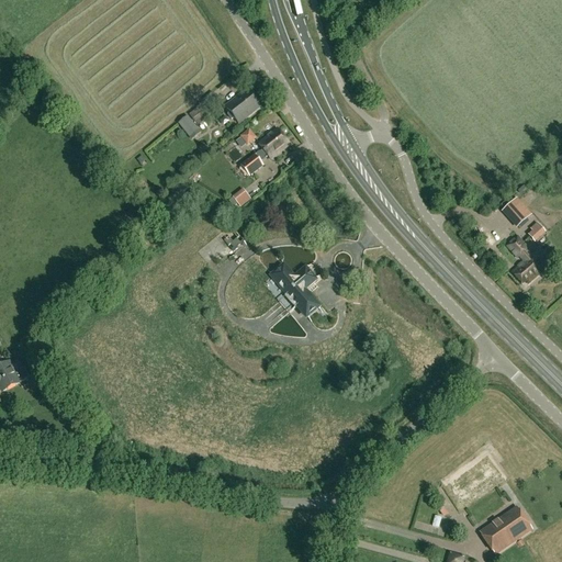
[(238,124),(260,108),(246,90),(225,108),(229,113),(228,116),(231,119),(234,119),(238,124)]
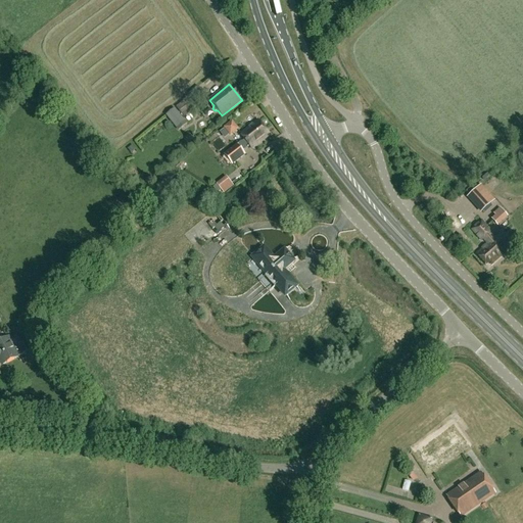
[(184,116),(192,110),(184,100),(176,107),(184,116)]
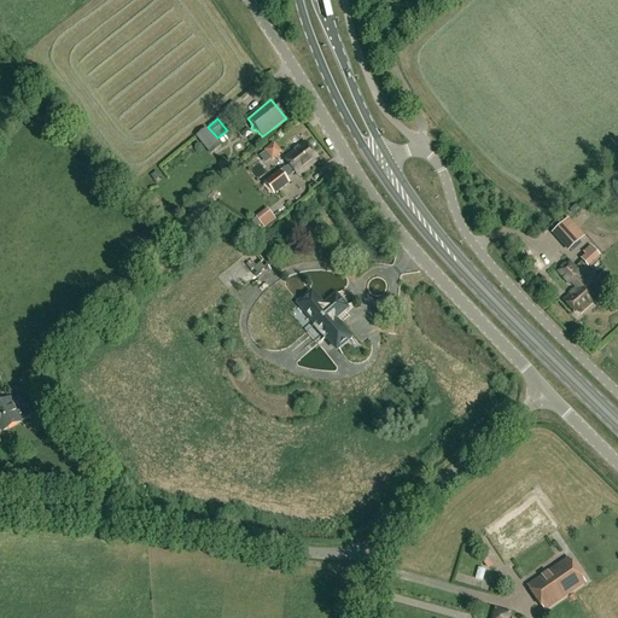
[(208,152),(219,144),(207,128),(196,136),(208,152)]
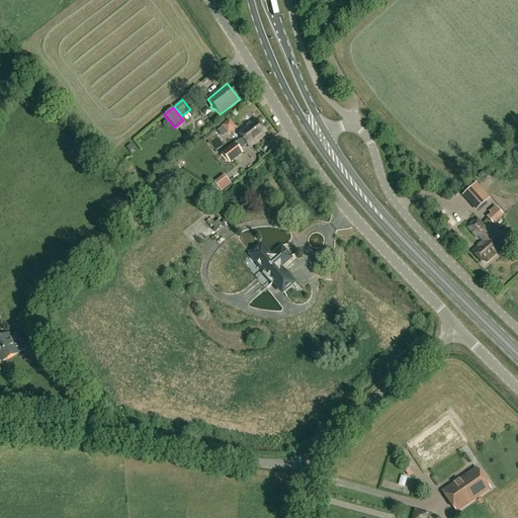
[(249,148),(266,134),(255,119),(238,134),(249,148)]
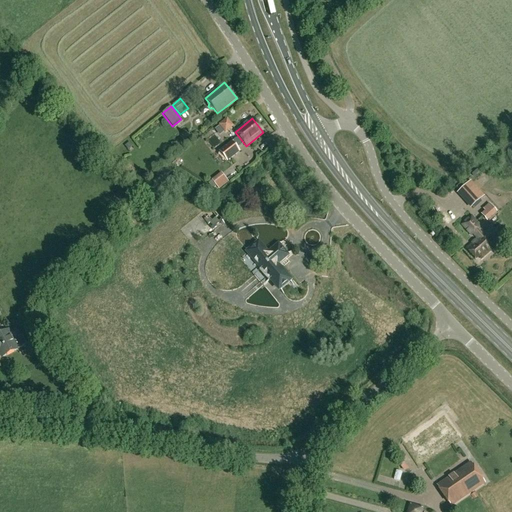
[(220,125),(226,133),(234,127),(228,119),(220,125)]
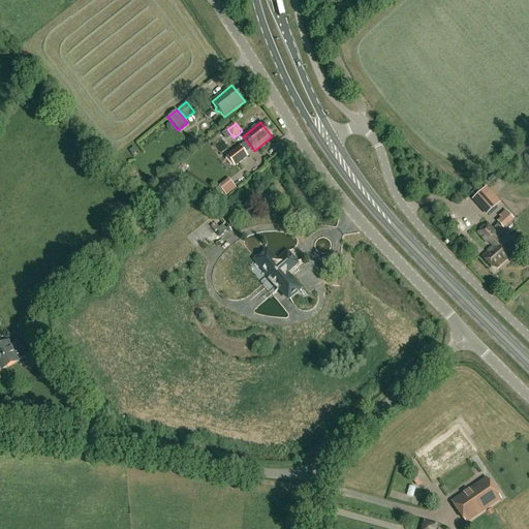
[(235,166),(247,156),(239,146),(226,156),(235,166)]
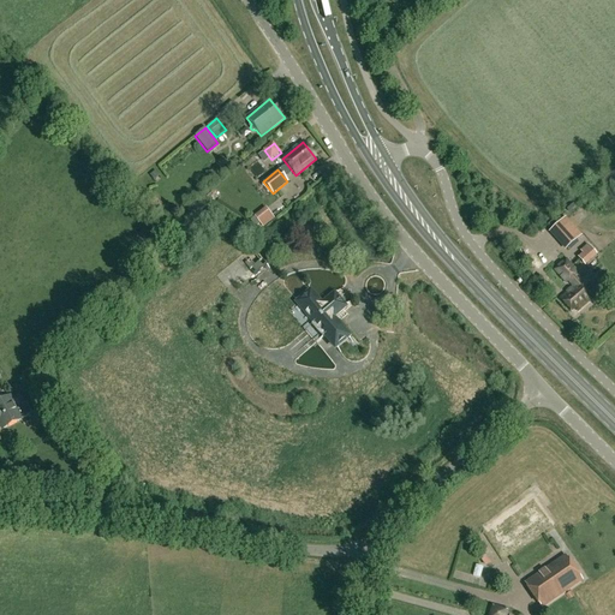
[(263,228),(274,219),(266,208),(255,216),(263,228)]
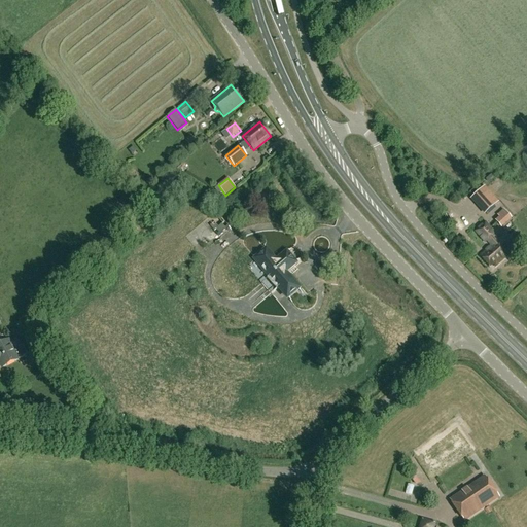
[(485,214),(496,203),(482,187),(470,199),(485,214)]
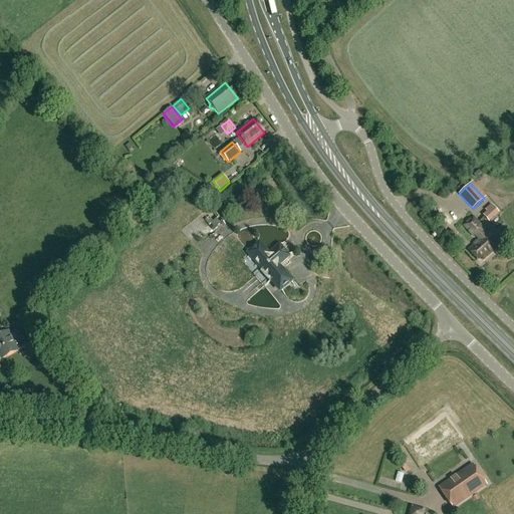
[(223,220),(211,206),(209,208),(215,216),(211,219),(209,217),(205,220),(209,225),(195,237),(198,240),(211,228),(212,229),(223,220)]
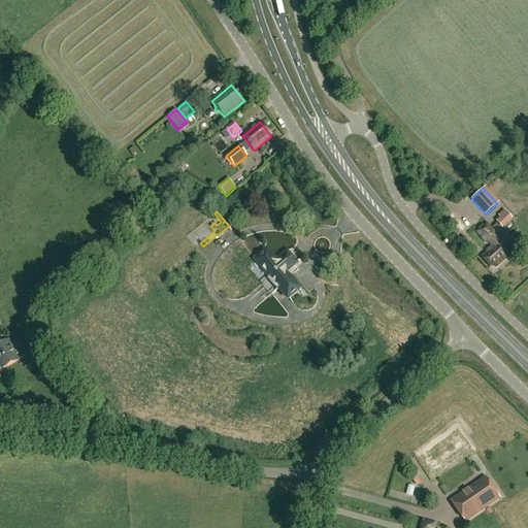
[(500,227),(504,224),(499,219),(496,222),(500,227)]
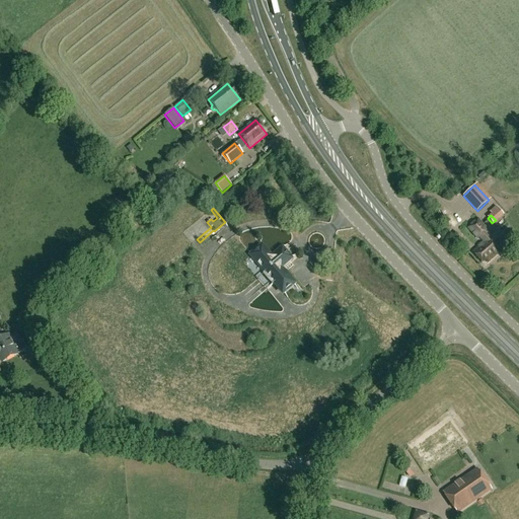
[(490,236),(485,232),(487,230),(476,220),(467,228),(477,239),(478,237),(484,242),(472,252),(482,263),(485,260),(488,264),(501,251),(495,245),(502,238),(496,231),(490,236)]
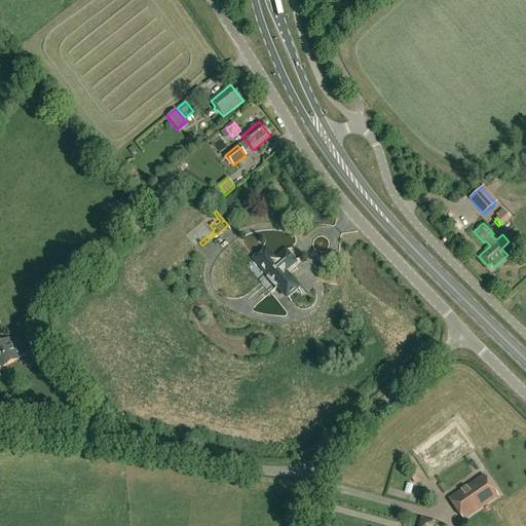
[(274,261),(265,250),(254,259),(287,297),(297,288),(288,276),(284,276),(284,272),(295,263),(286,252),(274,261)]
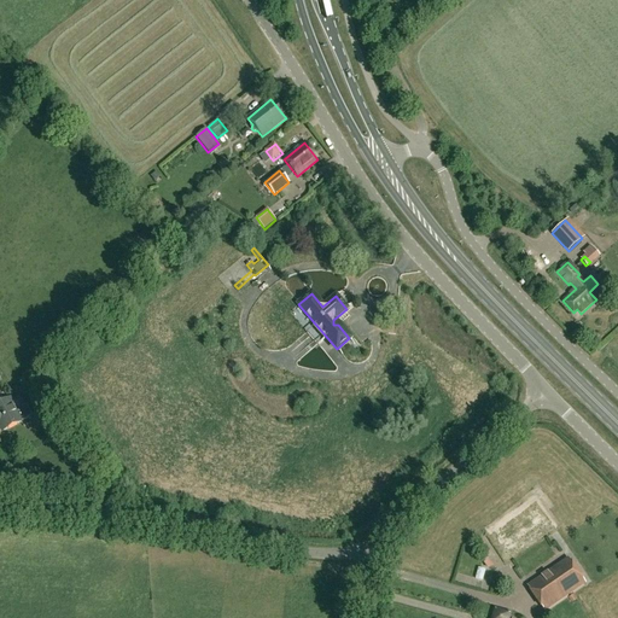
[(21,421),(30,417),(25,406),(16,412),(9,400),(0,403),(0,427),(1,431),(3,432),(7,430),(21,423),(21,421)]
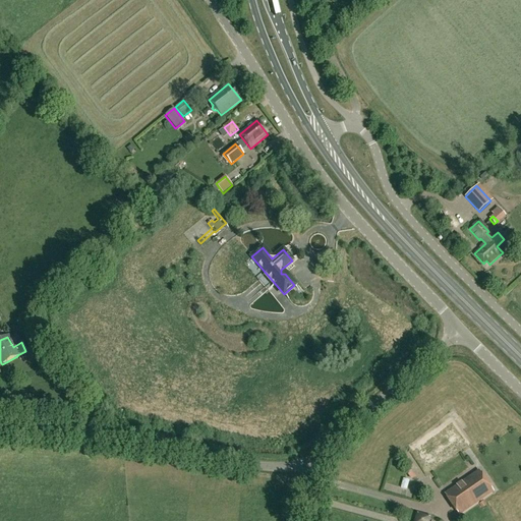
[(406,473),(410,480),(415,477),(411,470),(406,473)]
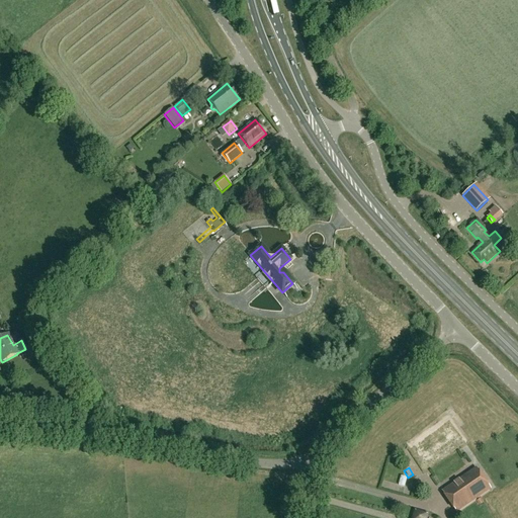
[(490,489),(476,468),(442,491),(456,512),(490,489)]
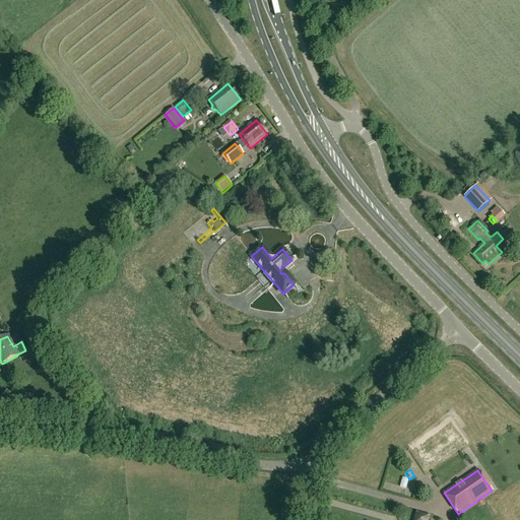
All buildings are outlined.
